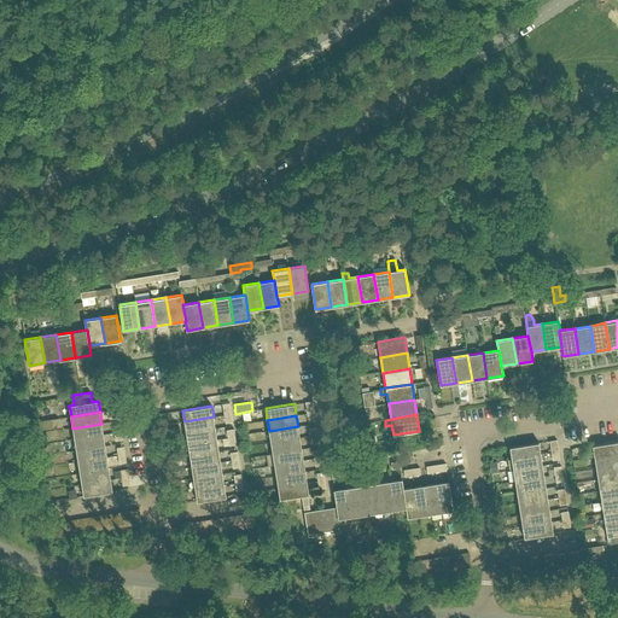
[(186,433),(215,429),(214,417),(185,421),(186,433)]
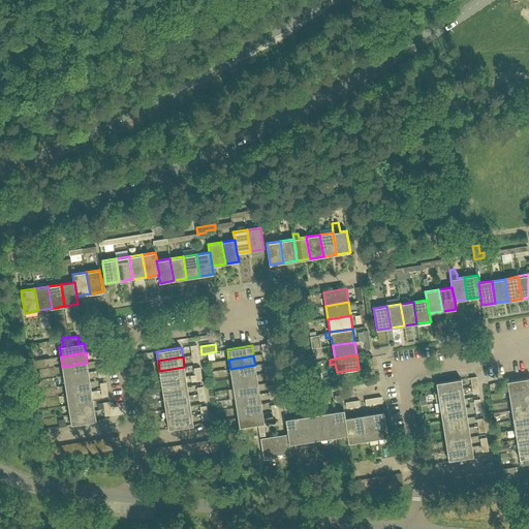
[(64,376),(89,372),(87,363),(62,367),(64,376)]
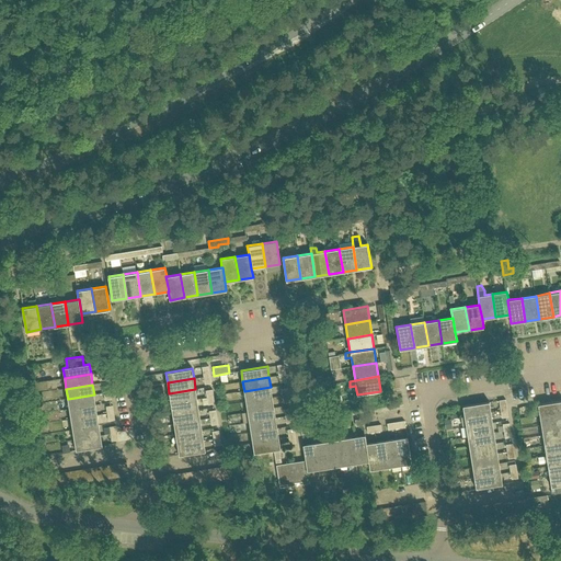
[(245,401),(272,398),(271,387),(244,391),(245,401)]
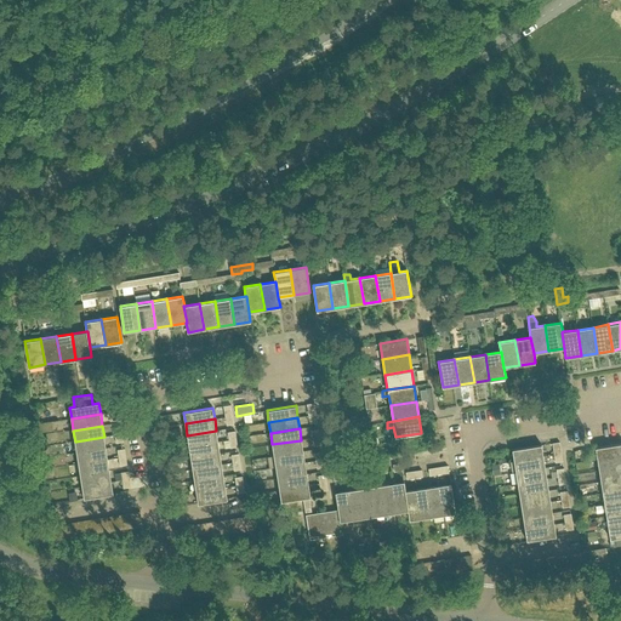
[(189,446),(218,442),(216,431),(187,436),(189,446)]
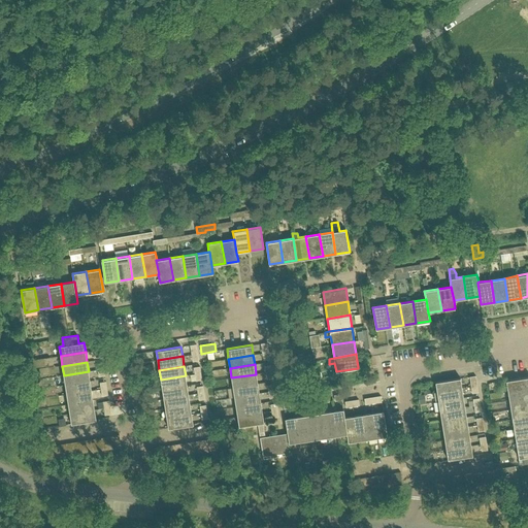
[(65,385),(90,381),(89,371),(64,375),(65,385)]
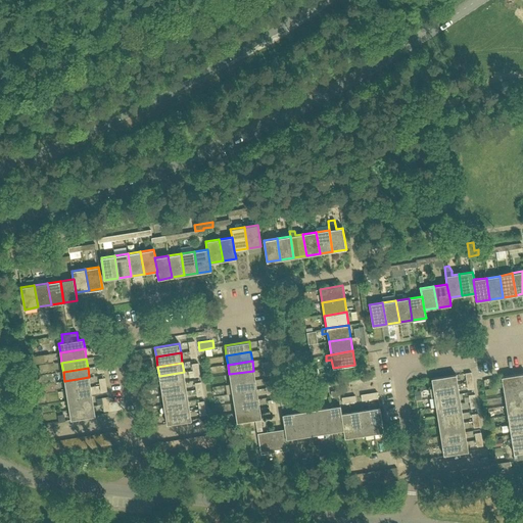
[(231,384),(255,380),(253,371),(229,374),(231,384)]
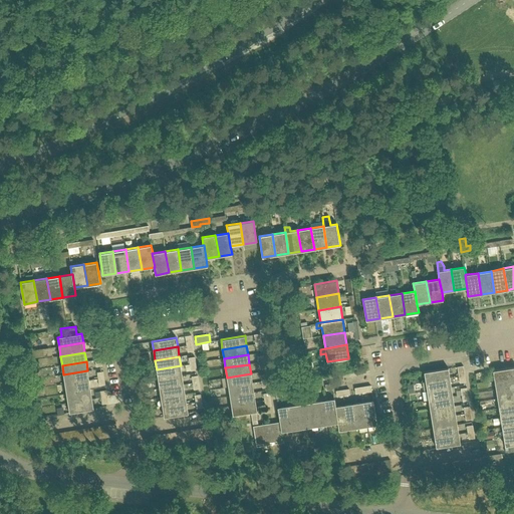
[(158,378),(182,374),(181,365),(157,369),(158,378)]
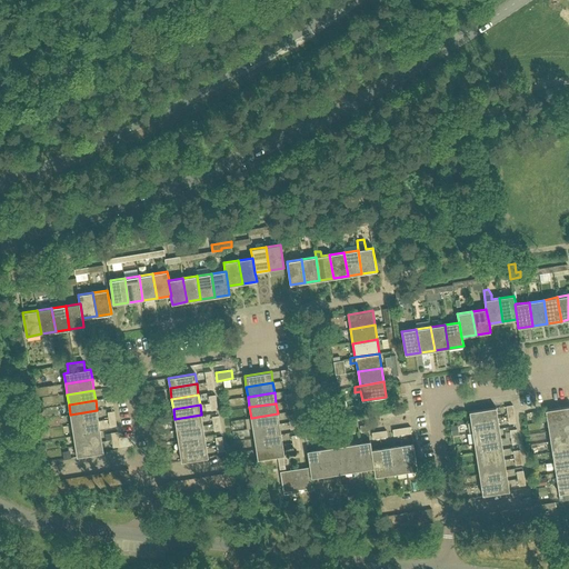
[(548,420),(568,417),(568,406),(546,410),(548,420)]
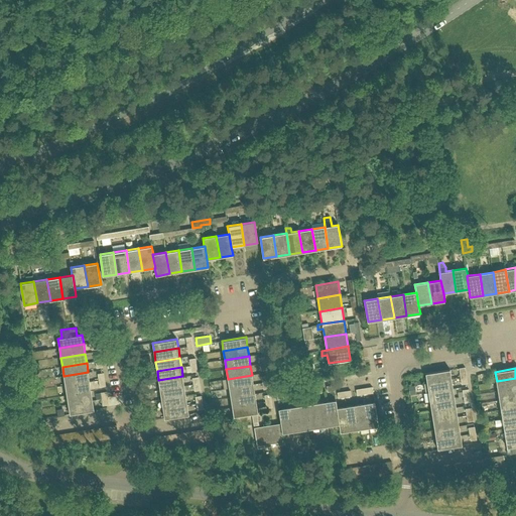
[(427,383),(452,379),(449,369),(425,373),(427,383)]
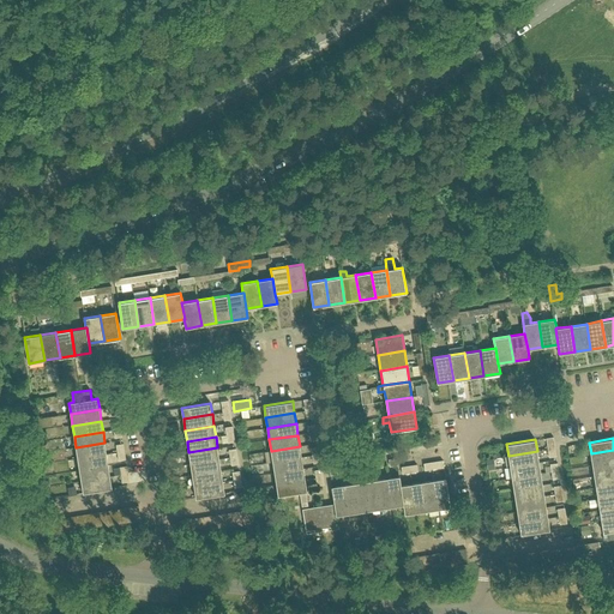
[(78,459),(107,455),(104,443),(76,447),(78,459)]
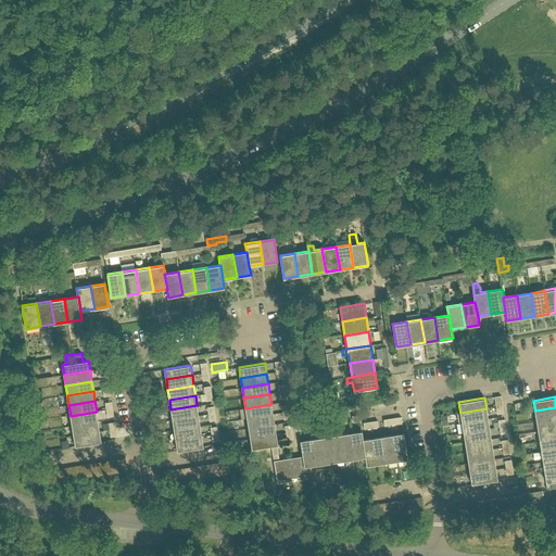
[(247,418),(273,414),(272,404),(245,408),(247,418)]
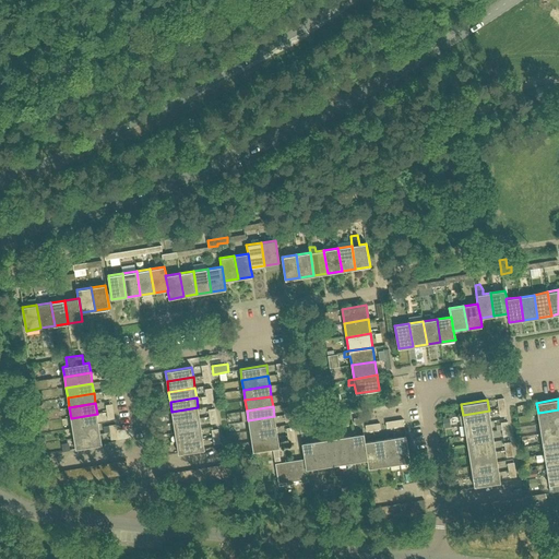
[(174,423),(200,418),(198,407),(171,412),(174,423)]
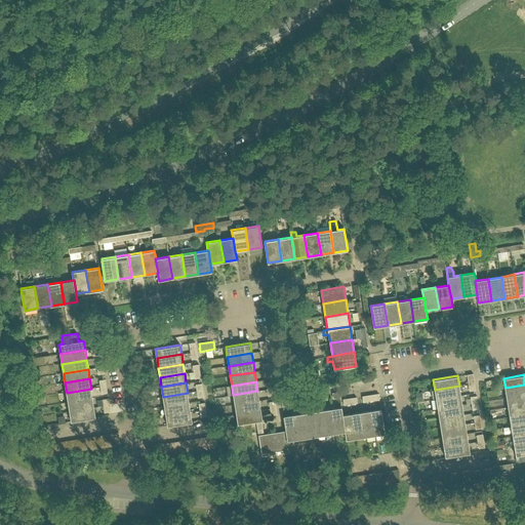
[(507,398),(524,394),(524,385),(506,388),(507,398)]
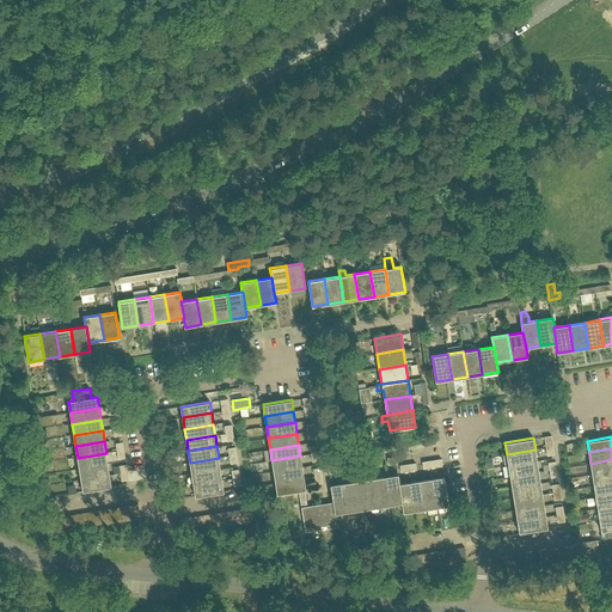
[(508,465),(537,460),(536,450),(507,454),(508,465)]
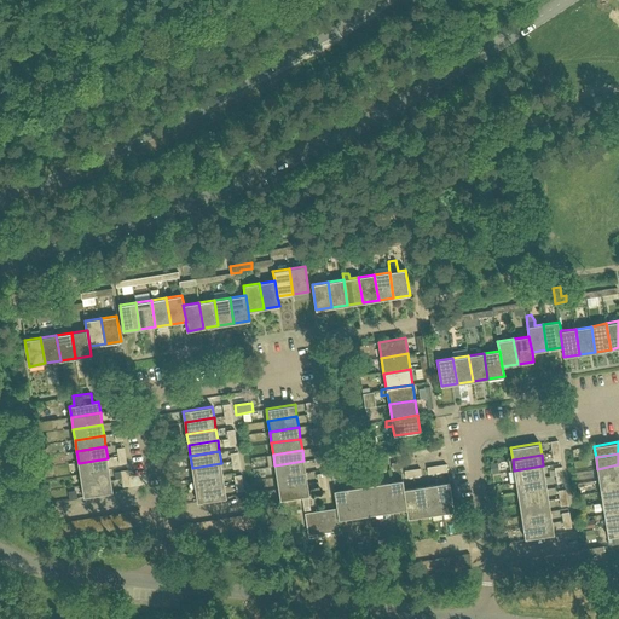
[(80,474),(109,469),(108,458),(79,463),(80,474)]
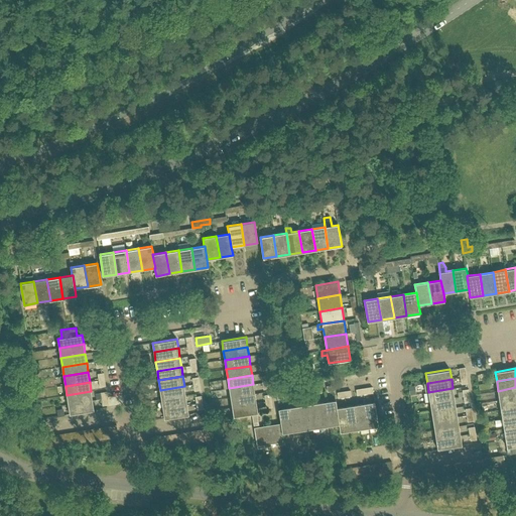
[(231,397),(255,393),(253,384),(229,388),(231,397)]
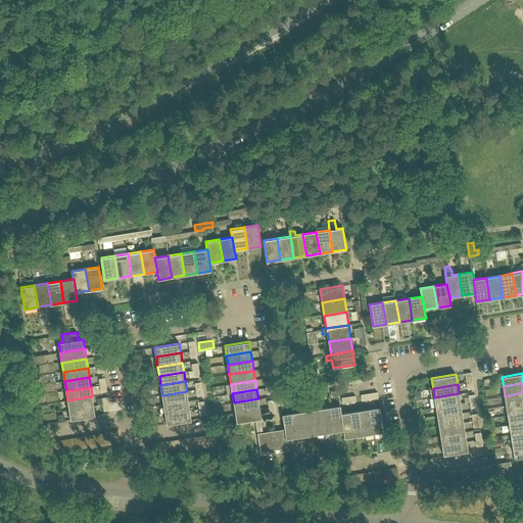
[(163,405),(188,400),(187,391),(162,395),(163,405)]
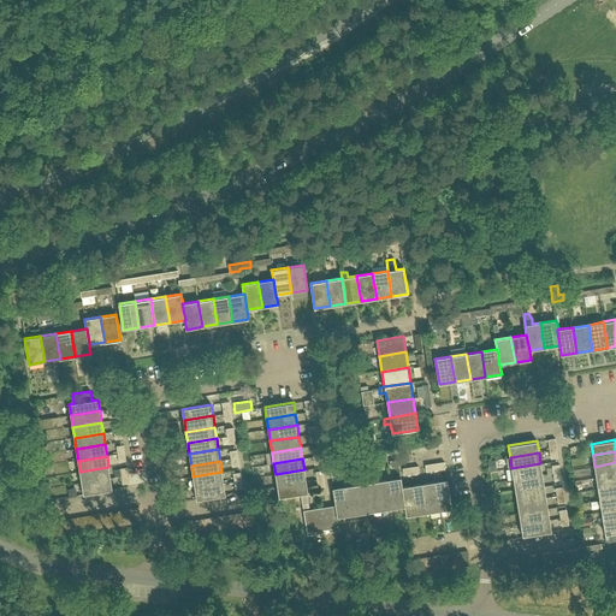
[(597,478),(615,474),(615,462),(594,467),(597,478)]
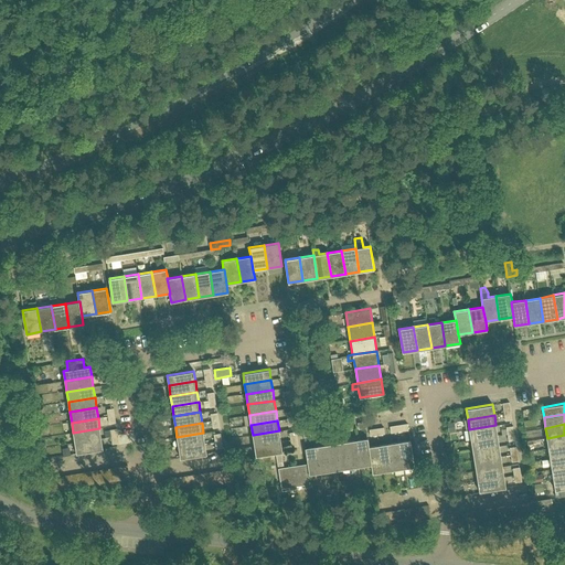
[(471,440),(498,436),(496,425),(469,429),(471,440)]
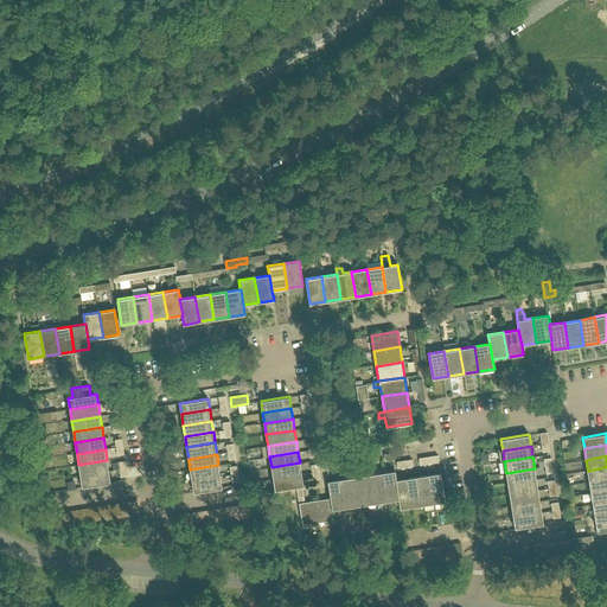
[(81,475),(109,471),(107,460),(78,465),(81,475)]
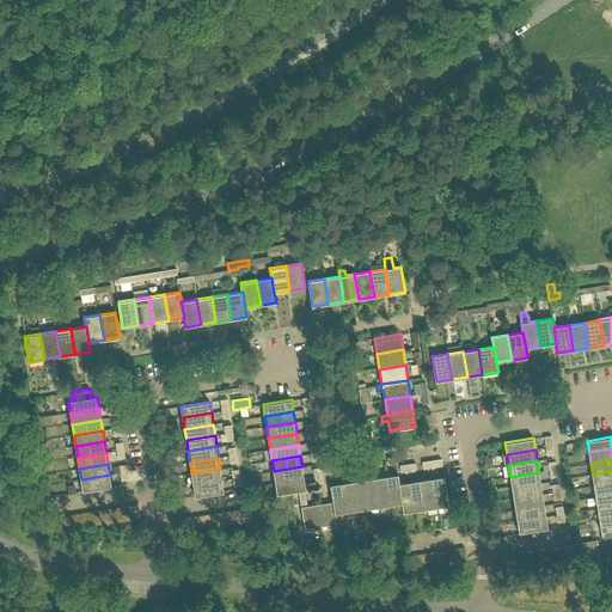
[(275,483),(304,478),(303,466),(274,471),(275,483)]
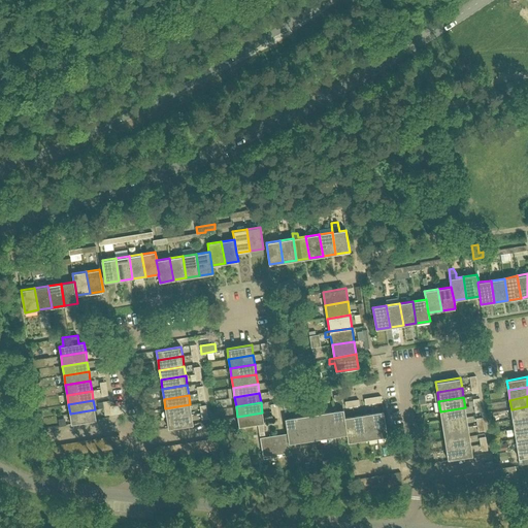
[(167,418),(192,414),(190,404),(165,408),(167,418)]
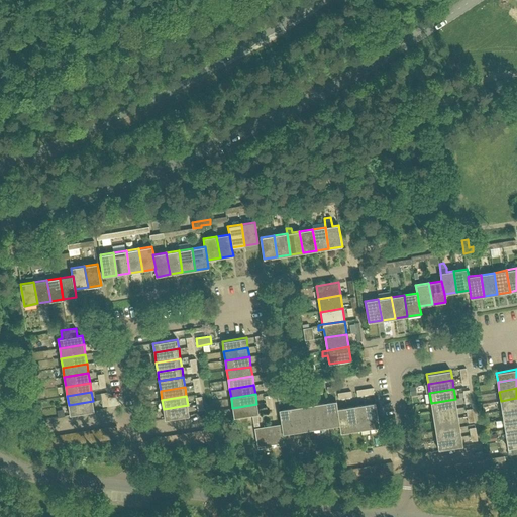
[(502,410),(516,407),(516,398),(501,401),(502,410)]
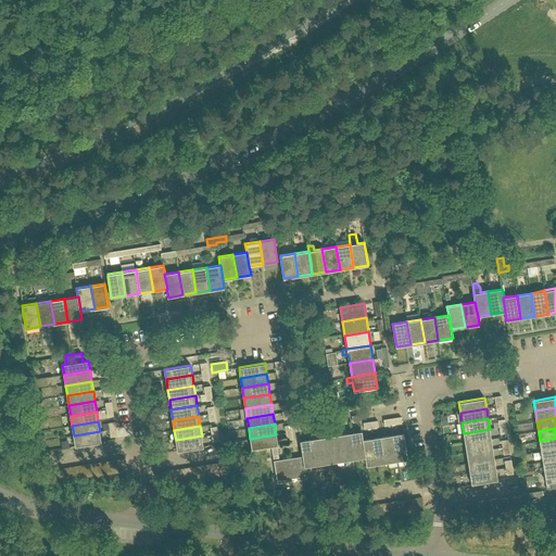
[(465,443),(491,439),(490,429),(464,433),(465,443)]
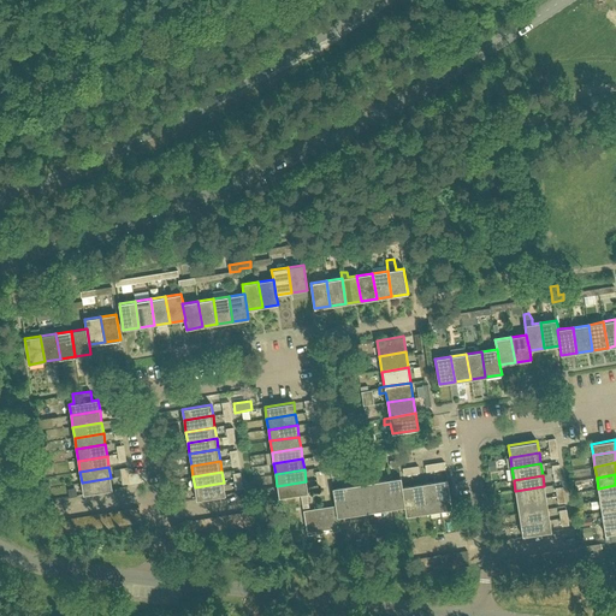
[(111,478),(82,483),(83,495),(112,490),(111,478)]
